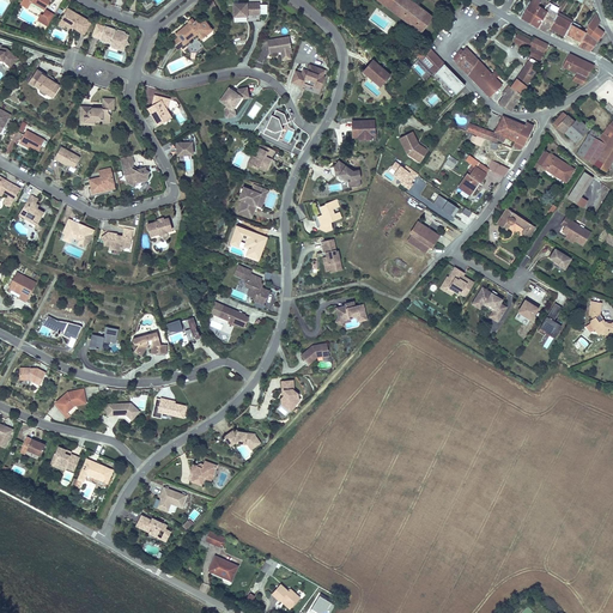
[(43,12),(46,8),(31,0),(30,1),(30,4),(43,12)]
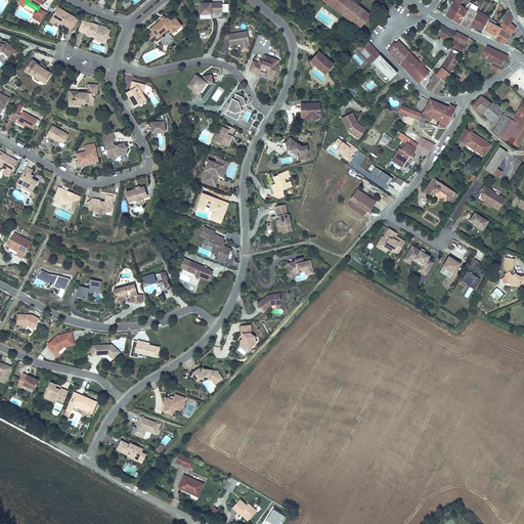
[(322,0),(354,25),(365,10),(351,0),(322,0)]
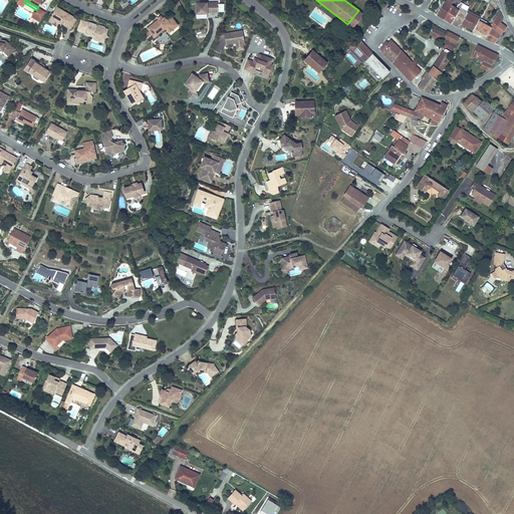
[(459,11),(457,9),(451,7),(453,2),(448,0),(446,0),(445,1),(438,14),(438,15),(453,22),(459,11)]
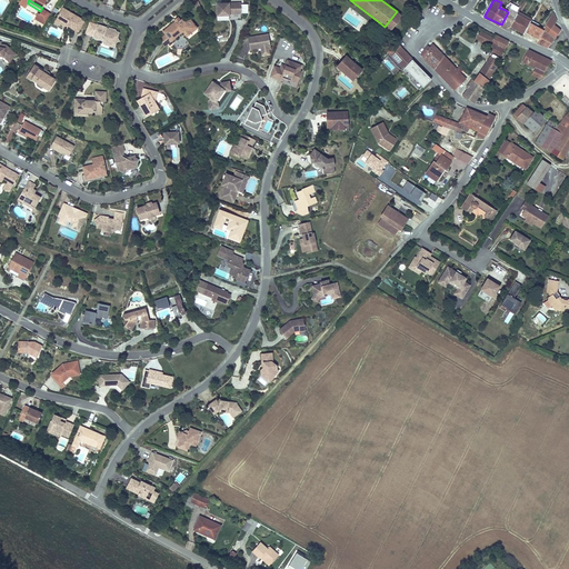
[(490,1),(481,15),(485,16),(492,1),(490,1)]
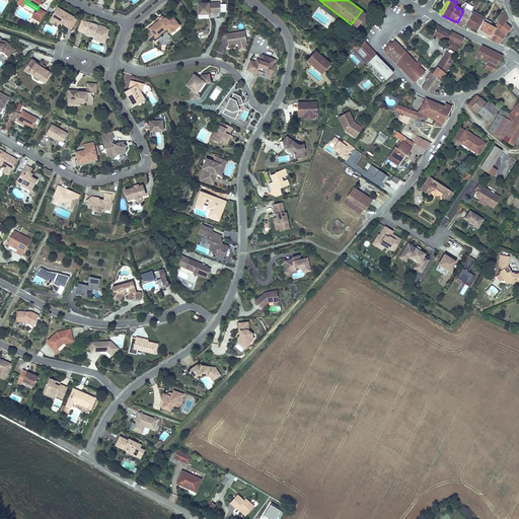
[(220,12),(220,3),(199,3),(199,13),(210,13),(210,12),(220,12)]
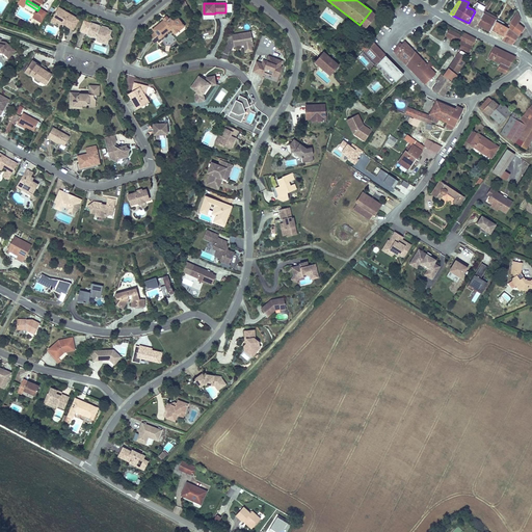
[(482,11),(483,9),(476,6),(473,9),(475,11),(469,23),(474,26),(475,26),(477,23),(482,11)]
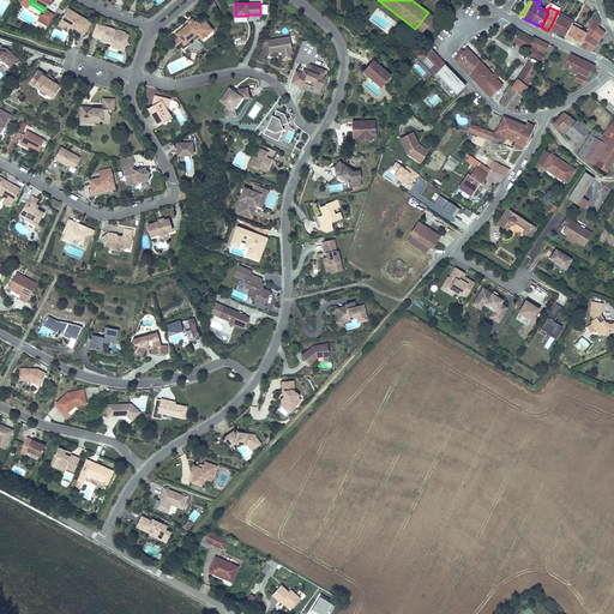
[(47,28),(54,13),(46,8),(43,14),(42,13),(36,22),(47,28)]
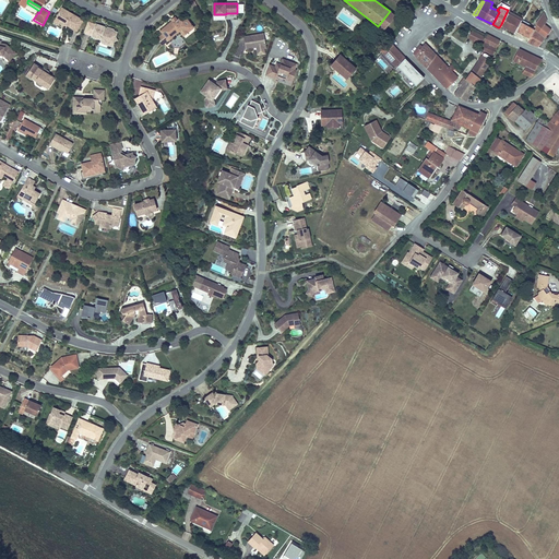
[(82,20),(64,9),(63,12),(59,10),(55,16),(60,19),(58,22),(62,24),(64,23),(64,22),(67,23),(67,24),(75,30),(82,20)]
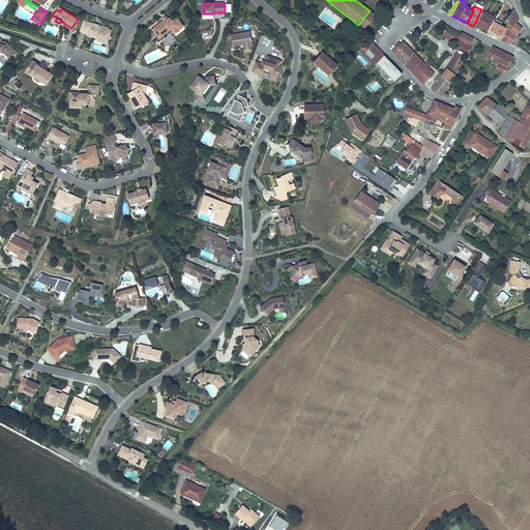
[(496,17),(481,9),(480,11),(495,19),(496,17)]
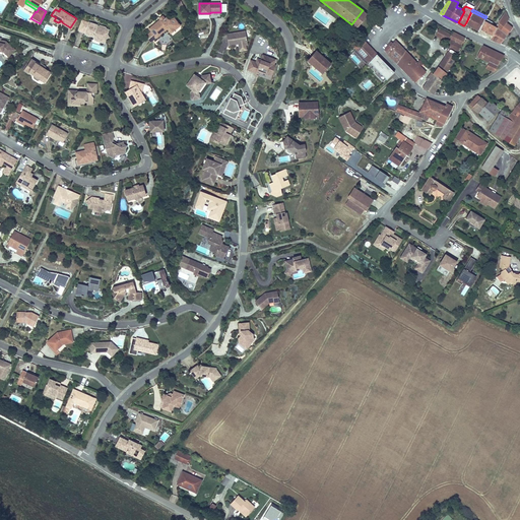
[(509,17),(507,9),(497,25),(492,23),(490,25),(495,28),(492,36),(490,39),(491,41),(499,44),(511,27),(505,23),(509,17)]
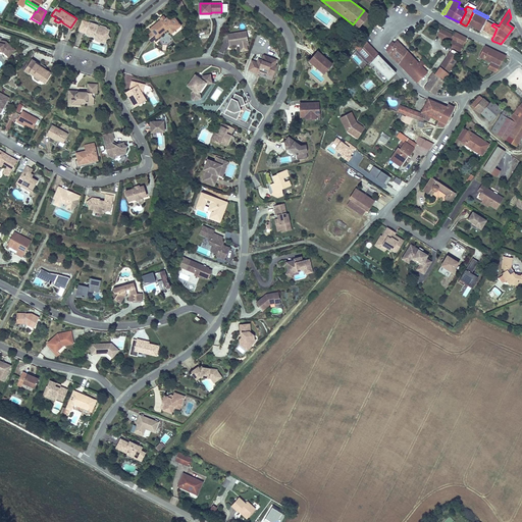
[(369,14),(364,10),(353,24),(358,29),(369,14)]
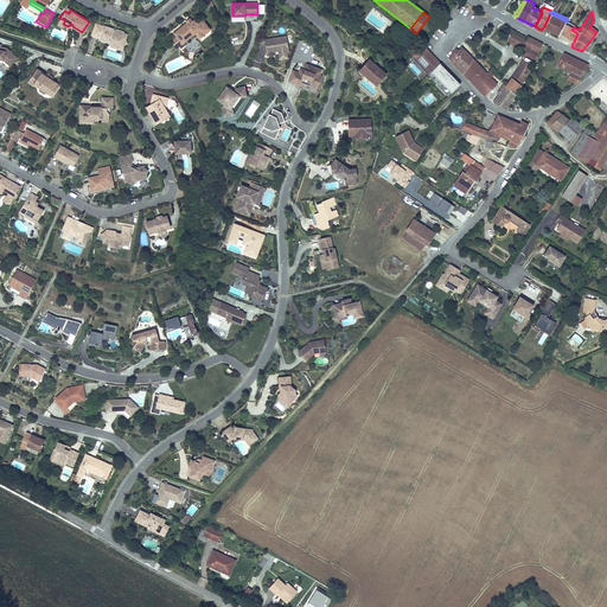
[(567,21),(550,13),(544,26),(560,34),(567,21)]
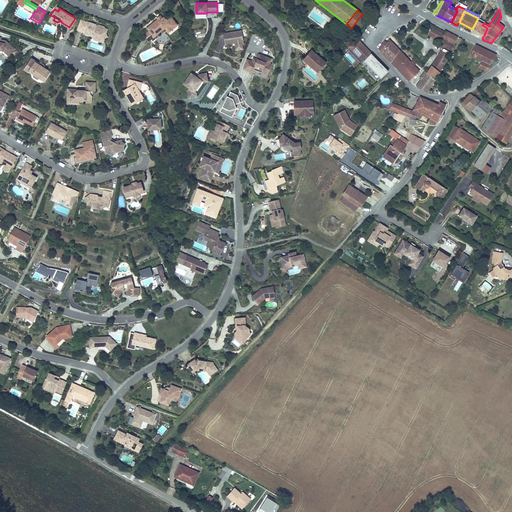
[(478,18),(472,29),(484,35),(487,28),(482,25),(484,23),(486,20),(479,16),(478,18)]
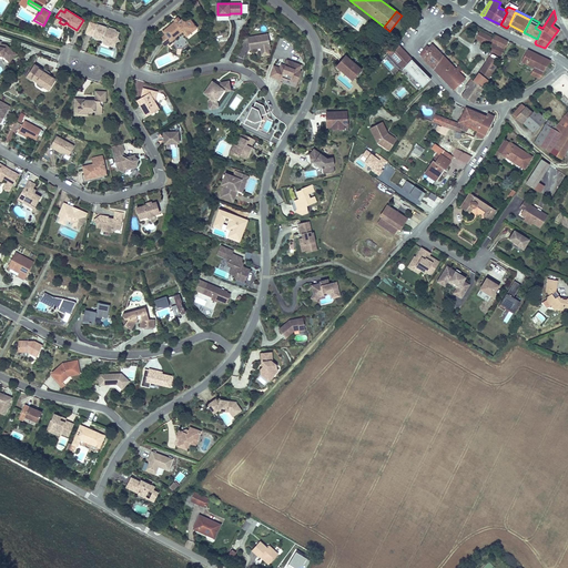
[(175,23),(173,21),(162,31),(165,34),(170,41),(182,31),(183,33),(186,30),(190,33),(195,28),(189,19),(184,22),(181,20),(179,21),(175,23)]
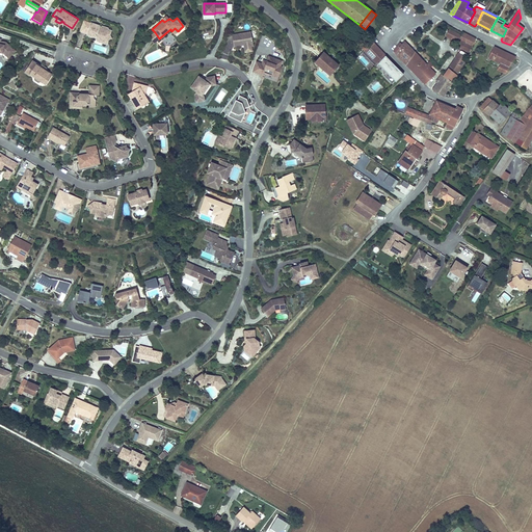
[(99,25),(83,20),(79,31),(87,34),(87,35),(97,37),(98,42),(102,43),(103,38),(109,35),(111,31),(108,30),(108,28),(105,27),(105,29),(102,28),(102,27),(99,26),(99,25)]
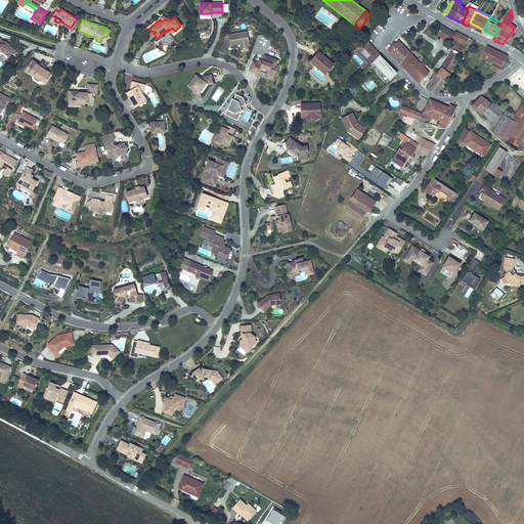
[(454,34),(442,28),(438,36),(451,42),(452,39),(454,34)]
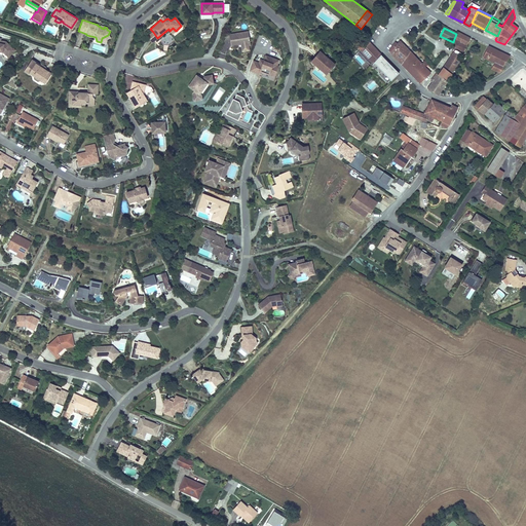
[(157,38),(153,32),(147,37),(152,43),(157,38)]
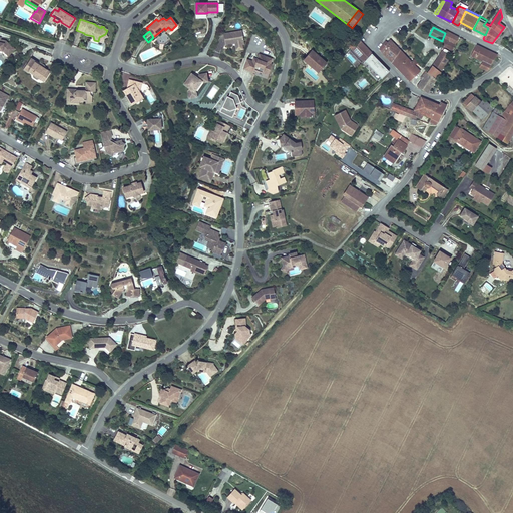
[(241,42),(240,31),(221,34),(223,45),(233,43),(233,45),(240,44),(239,43),(241,42)]
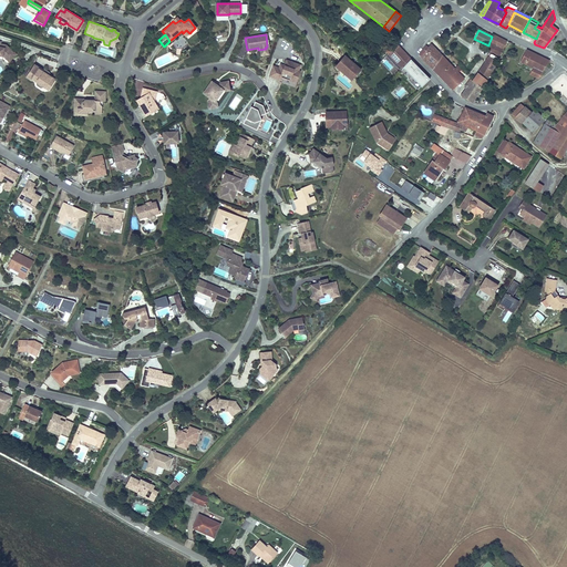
[(187,43),(181,35),(172,43),(175,47),(176,49),(181,49),(187,43)]
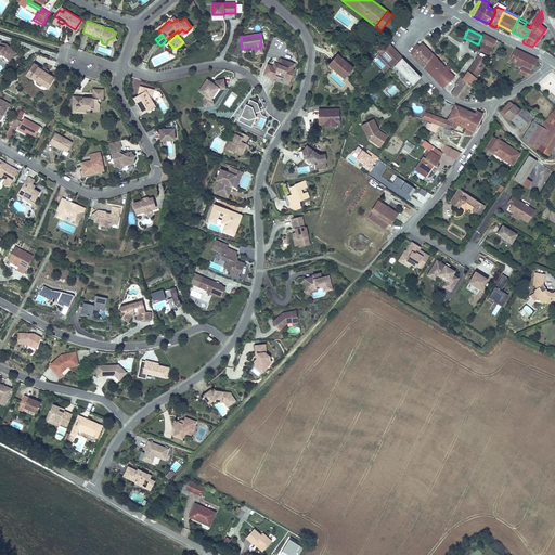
[(483,43),(479,41),(478,44),(476,48),(489,54),(497,40),(488,36),(483,43)]
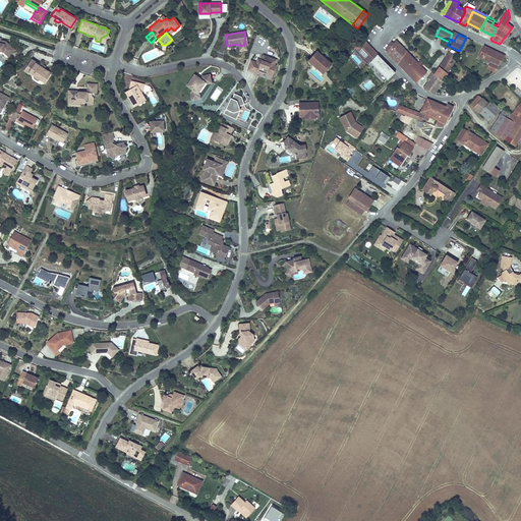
[(0,40),(0,39),(0,54),(1,55),(7,58),(15,49),(6,40),(0,40)]
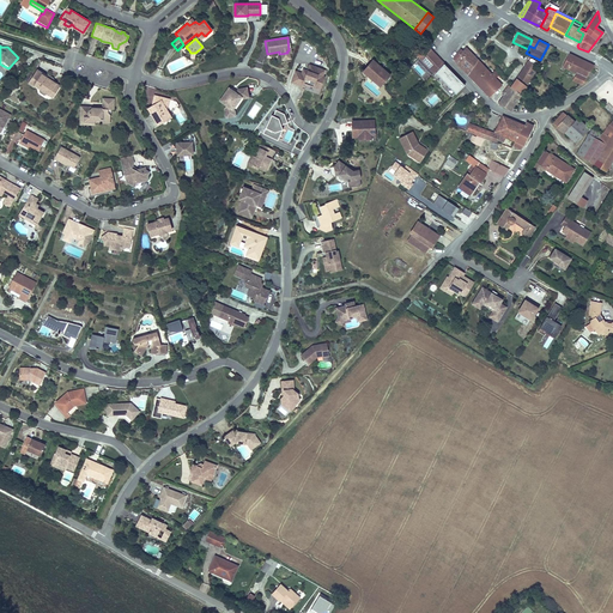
[(444,65),(425,46),(416,55),(419,59),(417,61),(432,77),(444,65)]
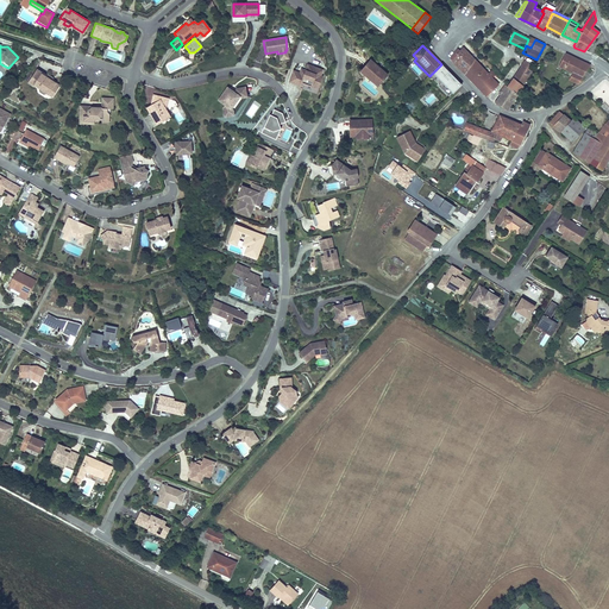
[(464,75),(475,58),(463,46),(460,50),(458,48),(450,58),(452,61),(451,61),(464,75)]
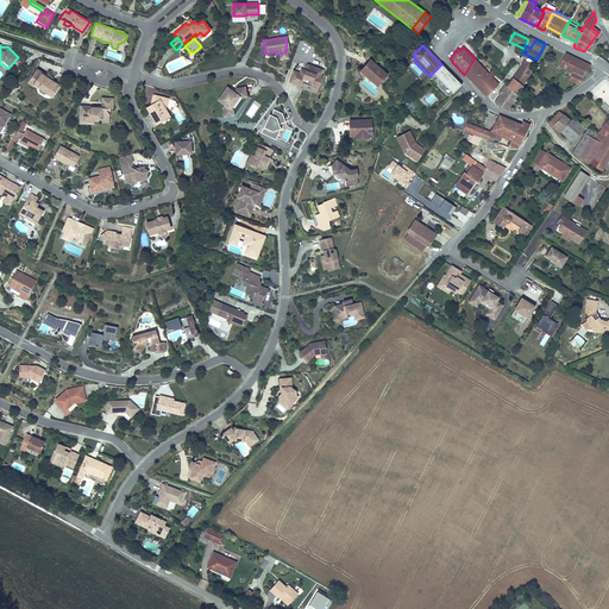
[(591,64),(566,52),(559,67),(572,73),(572,71),(583,76),(586,71),(591,64)]
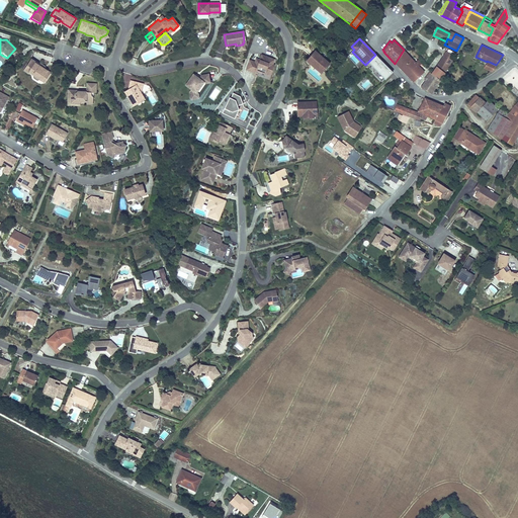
[(415,62),(404,50),(395,64),(413,82),(425,72),(419,66),(422,63),(418,60),(415,62)]
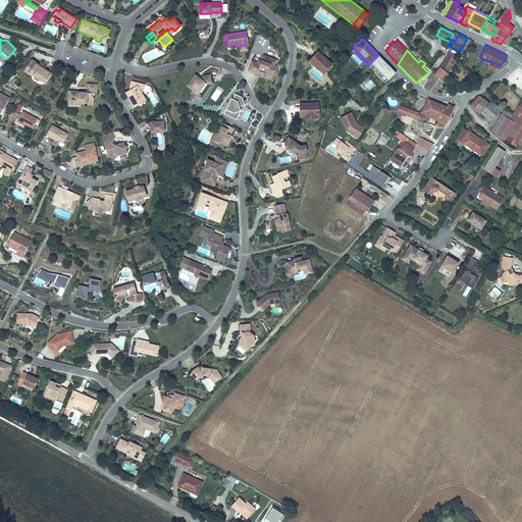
[(332,64),(317,51),(314,55),(314,56),(314,57),(313,58),(312,58),(312,59),(311,59),(310,60),(310,61),(310,62),(311,63),(311,64),(312,64),(313,64),(315,62),(321,72),(327,68),(328,69),(332,64)]
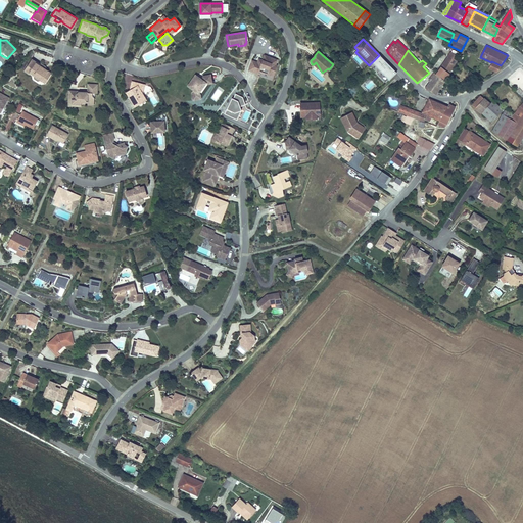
[(434,74),(442,81),(455,62),(453,60),(456,56),(449,52),(434,74)]
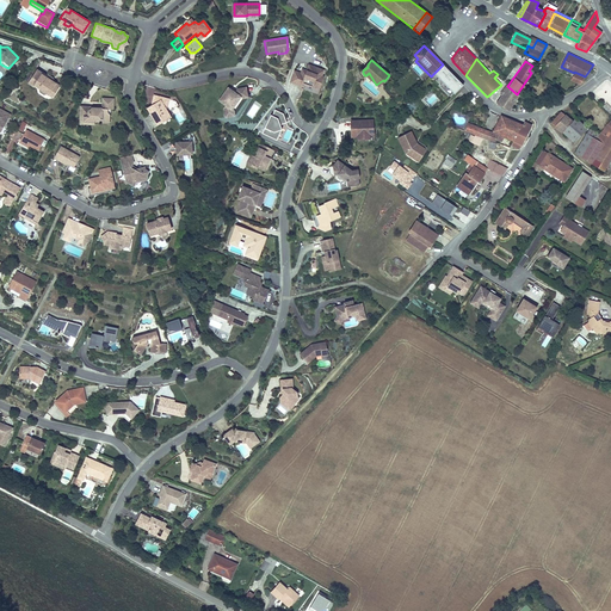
[(323,76),(322,75),(325,69),(309,65),(307,71),(306,69),(303,73),(301,73),(295,71),(291,81),(302,85),(303,82),(320,88),(322,82),(321,82),(323,76)]
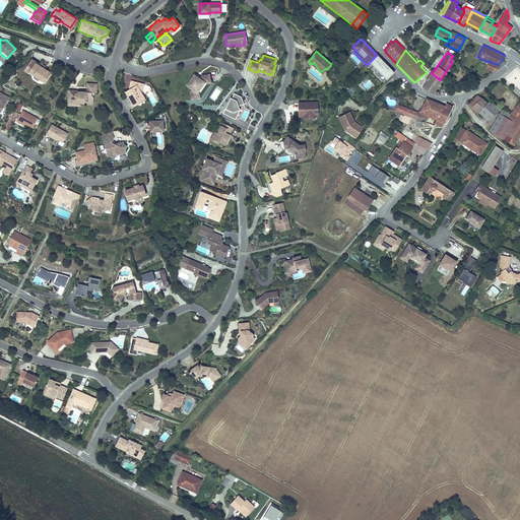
[(320,72),(314,62),(312,64),(311,64),(310,64),(310,63),(309,62),(309,61),(309,60),(310,59),(311,59),(311,58),(312,58),(313,57),(313,56),(313,55),(307,62),(322,75),(327,69),(326,68),(320,72)]
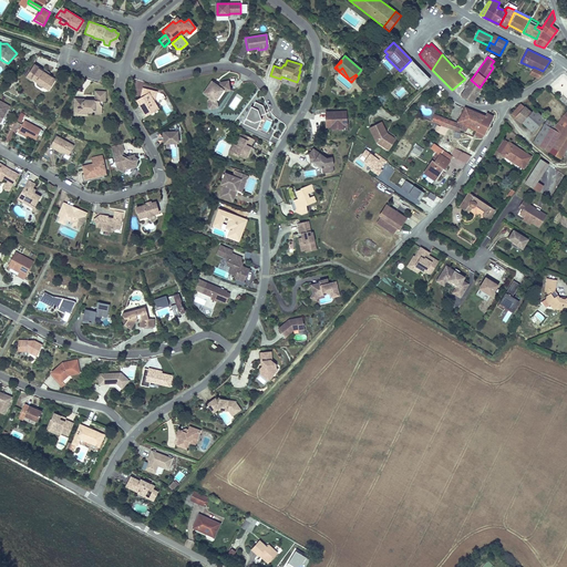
[(431,79),(411,60),(400,71),(405,78),(409,74),(422,88),(431,79)]
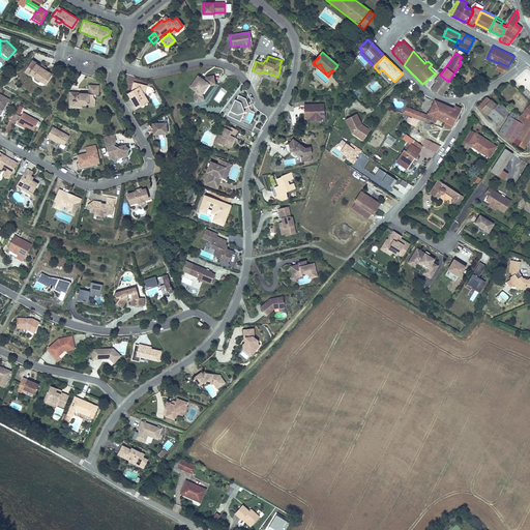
[(40,67),(41,65),(33,60),(25,71),(29,75),(30,74),(34,77),(35,80),(39,83),(42,82),(46,77),(49,79),(52,75),(48,71),(40,67)]
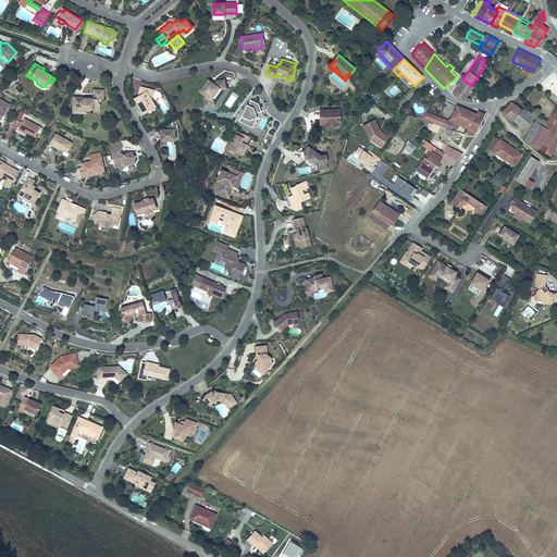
[(520,73),(530,77),(533,70),(523,65),(523,66),(520,73)]
